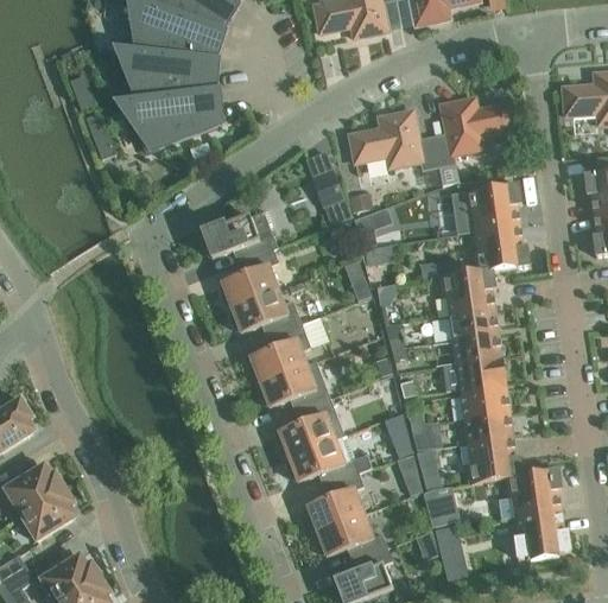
[(118,52),(217,63),(219,62),(215,62),(217,45),(214,44),(211,43),(214,32),(223,36),(225,35),(130,0),(130,1),(132,2),(137,32),(135,32),(134,33),(146,36),(145,54),(119,51),(118,52)]
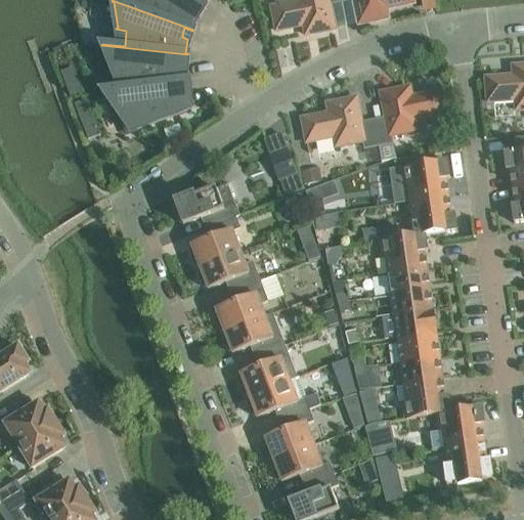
[(112,0),(193,30),(193,29),(191,28),(197,14),(193,12),(191,11),(197,2),(204,7),(205,7),(193,0),(136,0),(134,7),(113,0),(112,0)]
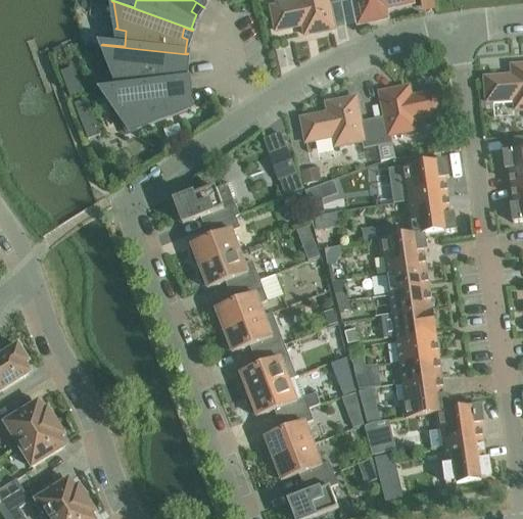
[(277,0),(278,3),(271,5),(276,29),(302,24),(304,33),(334,28),(329,1),(335,0),(277,0)]
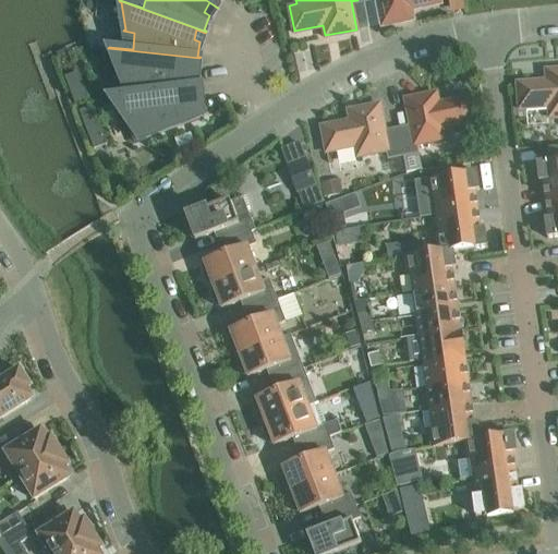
[(377,0),(381,24),(413,17),(411,8),(440,1),(440,0),(377,0)]
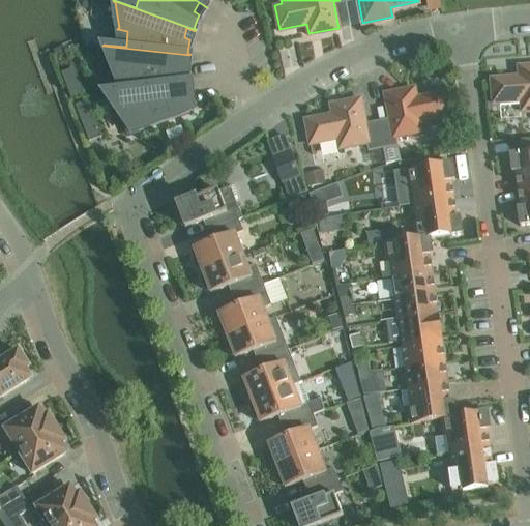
[(104,92),(190,81),(190,80),(187,80),(185,65),(183,65),(180,65),(180,55),(189,56),(189,55),(102,46),(102,47),(105,47),(115,70),(114,70),(114,72),(124,72),(126,88),(104,91),(104,92)]
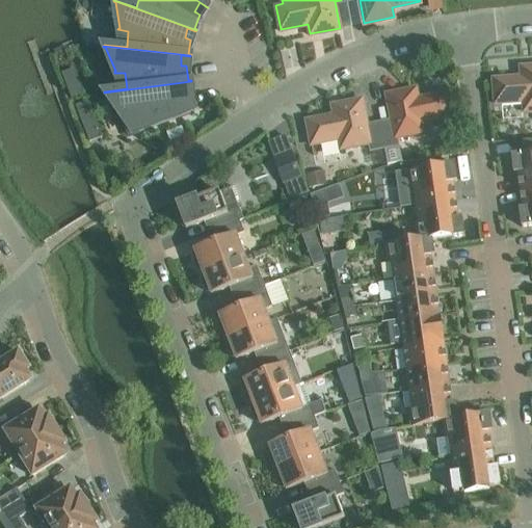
[(531,63),(520,64),(521,75),(493,77),(495,102),(523,100),(524,110),(531,108),(531,63)]
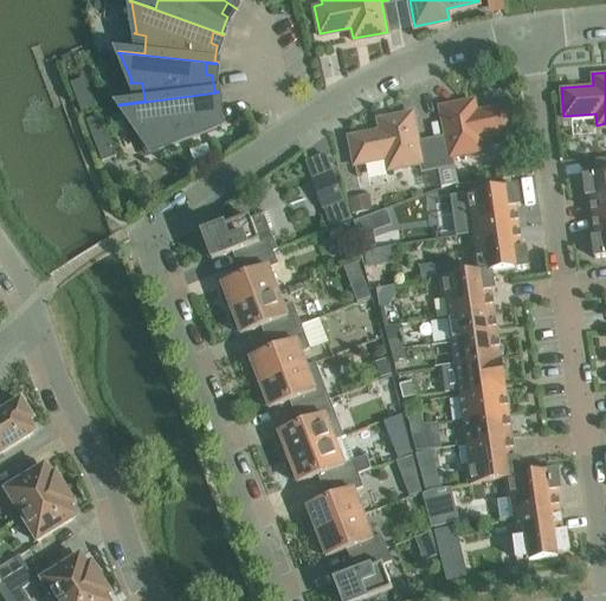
[(89,89),(76,94),(81,108),(95,102),(89,89)]
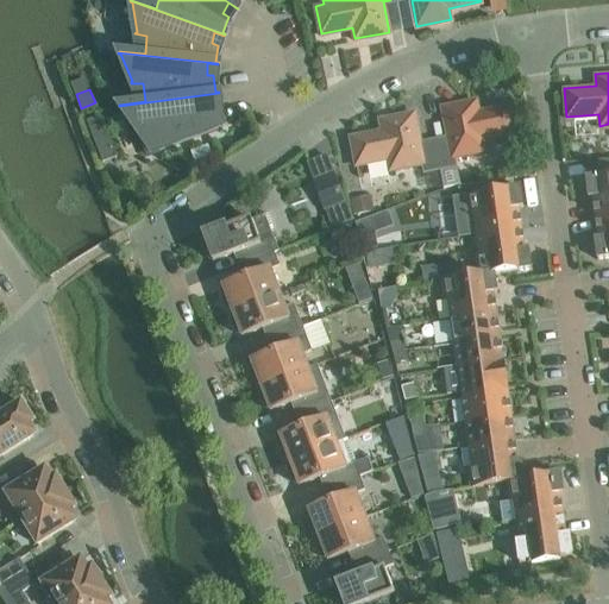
[(219,93),(119,106),(119,107),(121,106),(139,131),(138,131),(138,133),(150,130),(157,146),(150,149),(151,151),(225,123),(224,121),(223,121),(217,105),(214,106),(211,106),(208,95),(219,94),(219,93)]
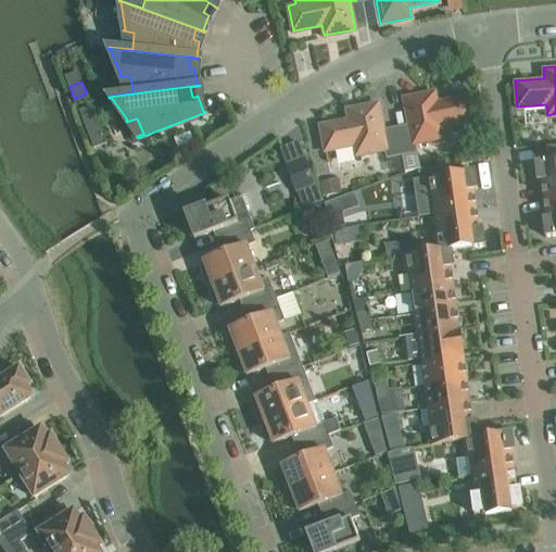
[(396,126),(402,152),(416,150),(414,142),(444,137),(442,126),(471,121),(466,95),(437,100),(434,90),(403,97),(408,124),(396,126)]
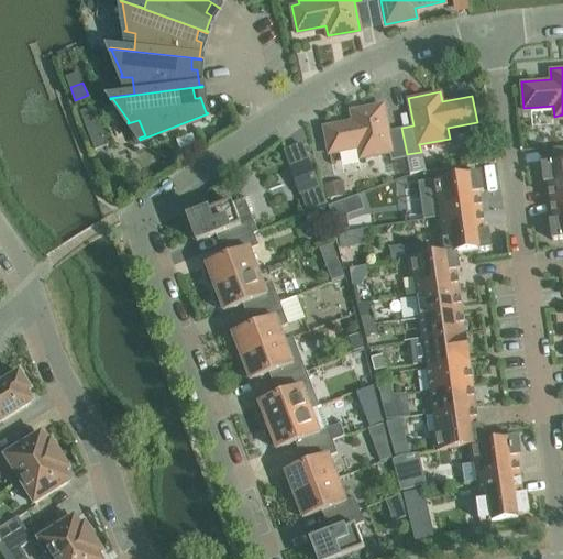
[(407,154),(401,128),(388,130),(383,102),(351,109),(353,120),(323,125),(329,152),(359,145),(361,156),(390,150),(393,157),(407,154)]
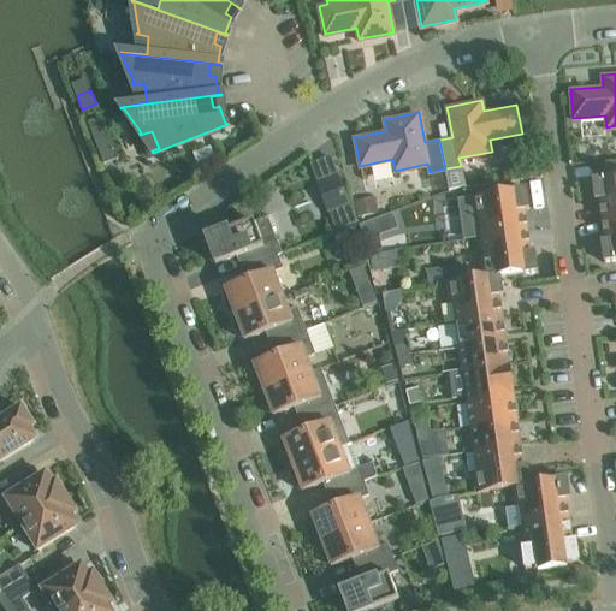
[(102,113),(88,118),(96,138),(111,134),(102,113)]
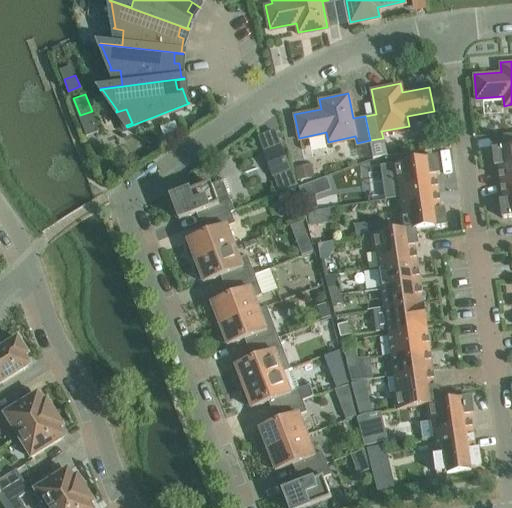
[(175,120),(161,125),(164,134),(178,129),(175,120)]
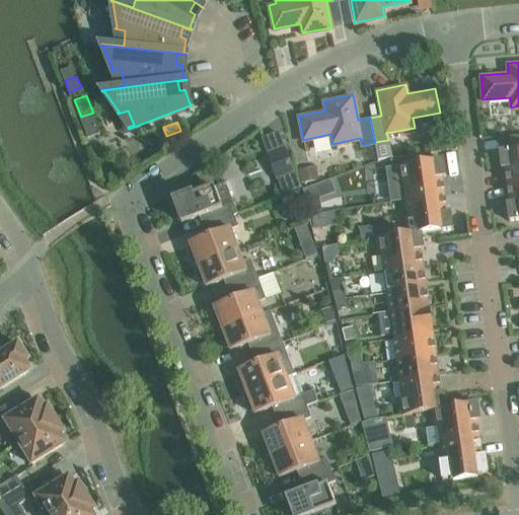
[(278,129),(261,136),(267,151),(285,145),(278,129)]
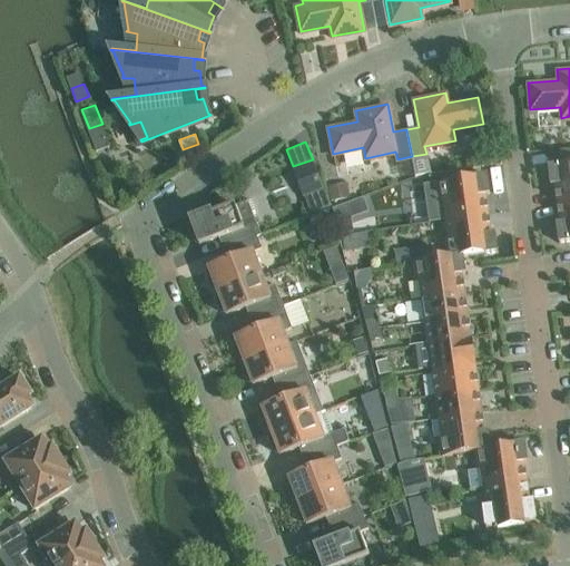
[(489,146),(485,150),(485,155),(490,158),(494,158),(498,154),(498,149),(493,146),(489,146)]
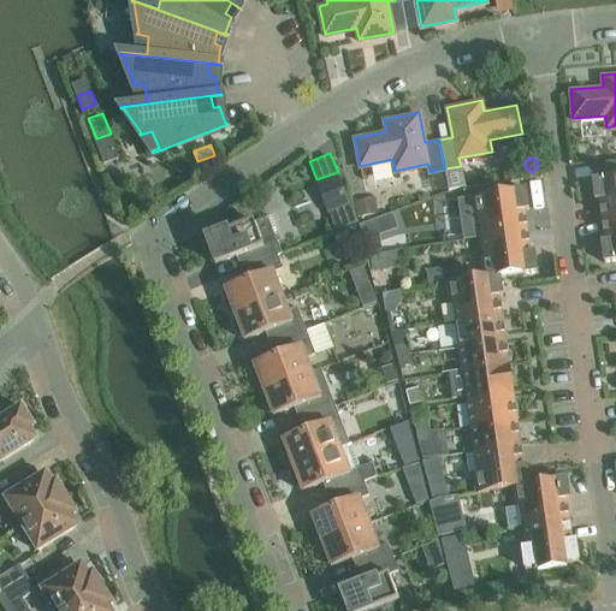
[(615,173),(592,178),(596,197),(599,197),(602,218),(615,215),(615,173)]
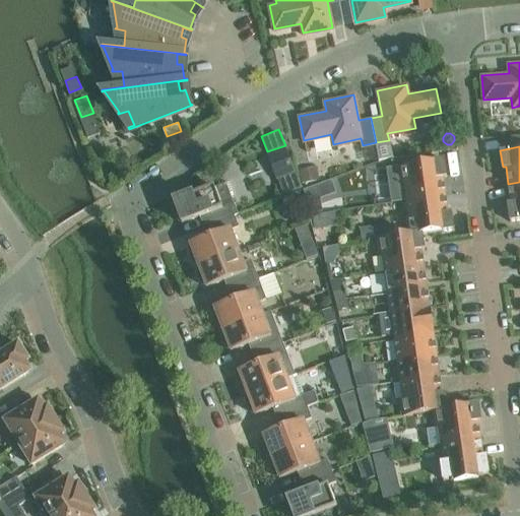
[(444,158),(398,165),(400,181),(404,181),(406,199),(446,193),(443,176),(446,175),(444,158)]
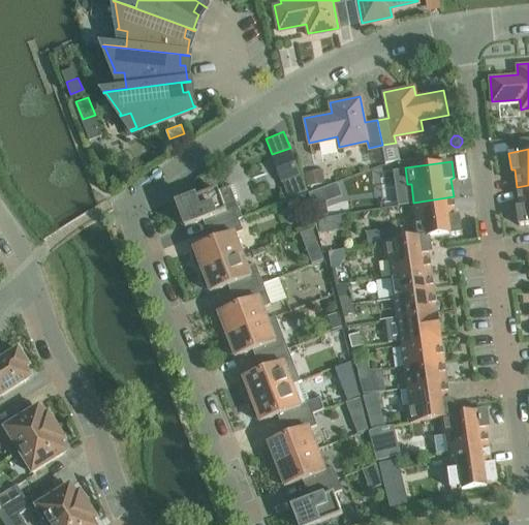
[(321,167),(304,171),(306,184),(323,181),(321,167)]
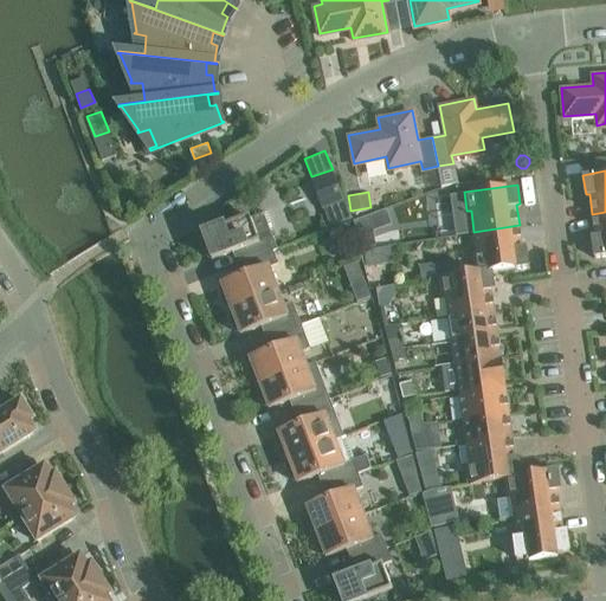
[(343,198),(323,206),(330,225),(350,217),(343,198)]
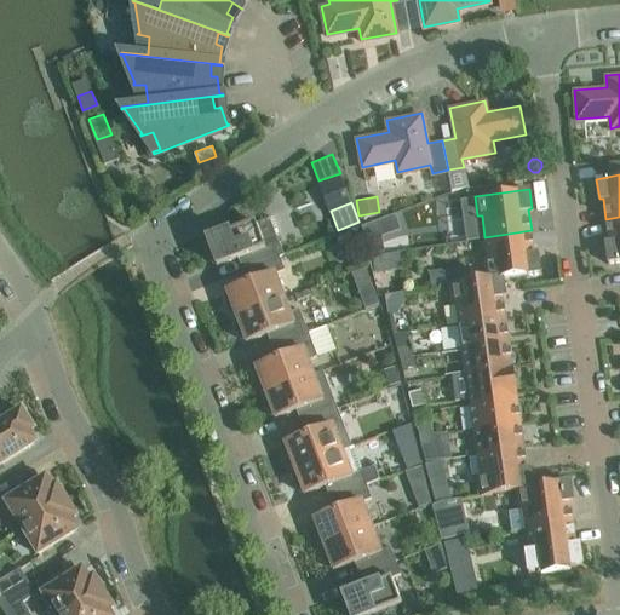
[(395,212),(361,224),(367,240),(369,253),(384,251),(382,234),(400,228),(395,212)]
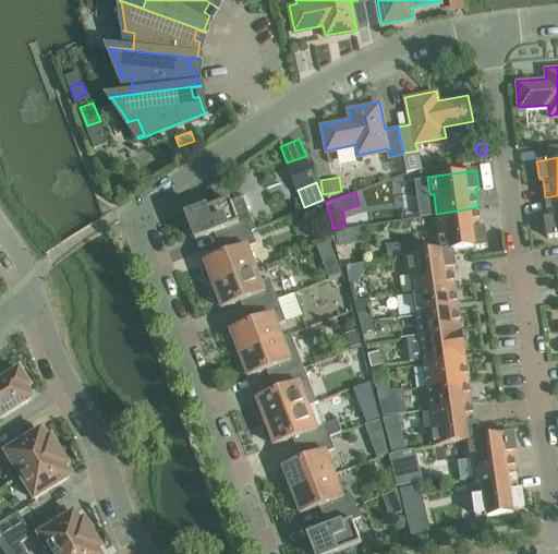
[(187,217),(185,218),(185,223),(186,226),(187,229),(190,232),(192,235),(194,235),(195,236),(194,236),(195,238),(220,228),(226,239),(251,229),(252,230),(255,228),(247,206),(250,205),(245,193),(230,200),(230,197),(186,214),(186,216),(187,216),(187,217)]
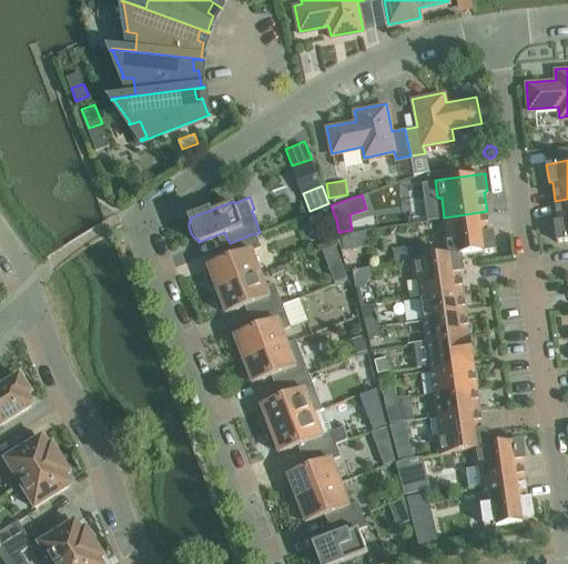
[(567,199),(555,201),(558,221),(555,222),(557,240),(567,238),(567,199)]
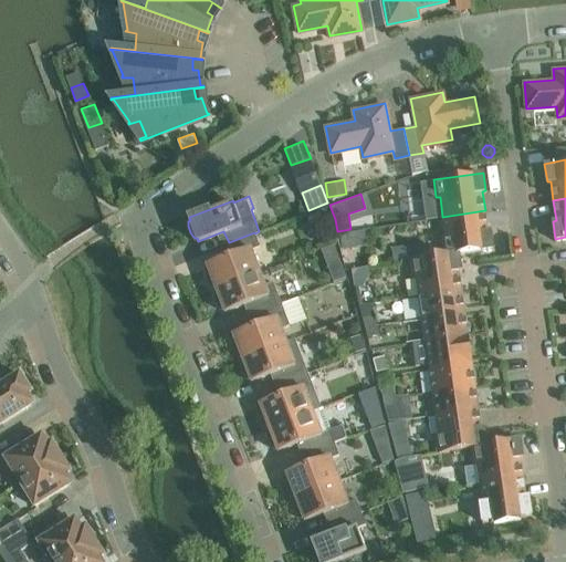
[(320,208),(308,217),(321,233),(333,225),(320,208)]
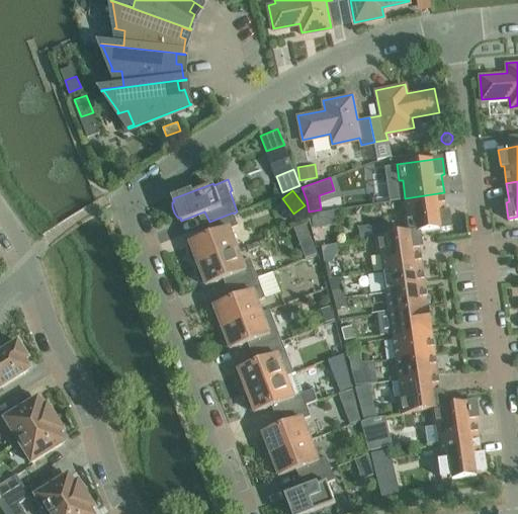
[(444,192),(405,198),(408,216),(404,217),(407,232),(407,233),(421,231),(452,227),(449,210),(446,210),(444,192)]
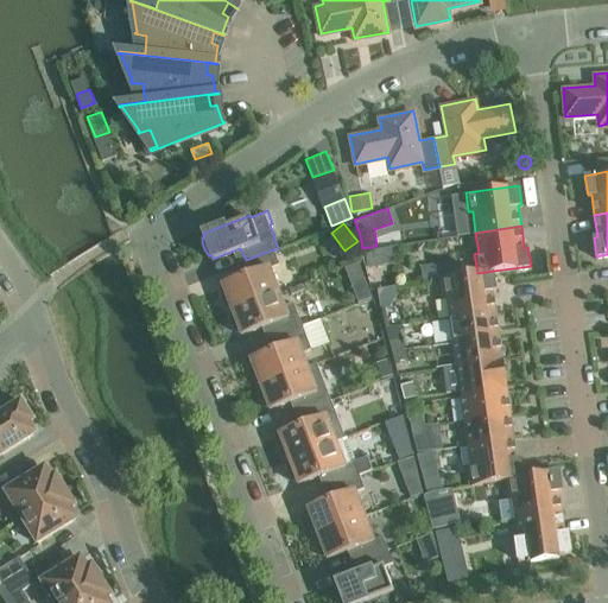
[(384,247),(363,249),(366,262),(385,260),(384,247)]
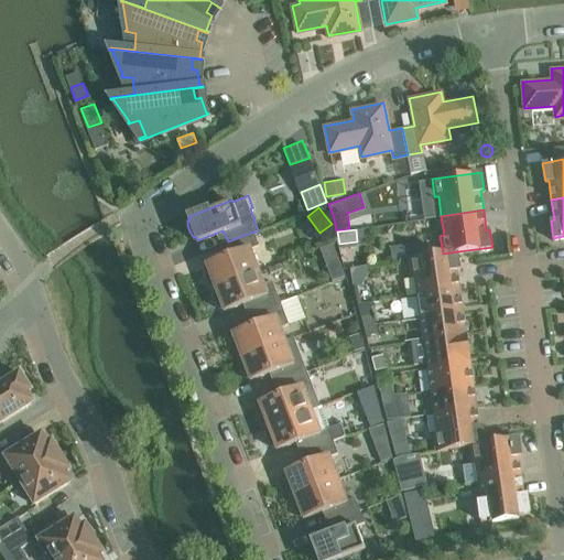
[(207,279),(209,281),(212,284),(214,283),(215,286),(258,269),(250,249),(251,248),(250,248),(259,245),(255,233),(253,232),(228,241),(232,254),(206,264),(206,266),(207,265),(208,267),(206,268),(205,271),(206,275),(207,279)]
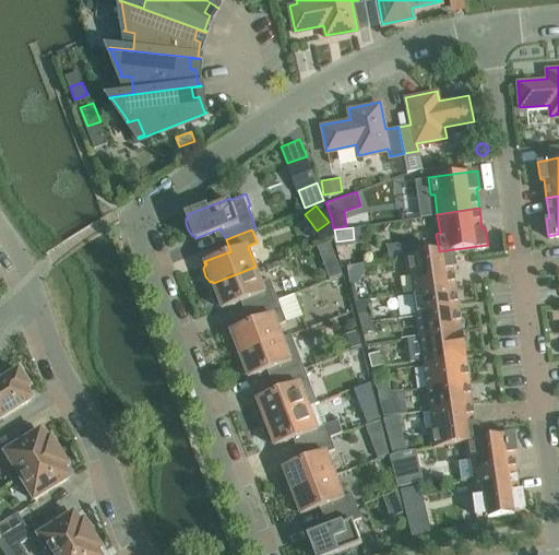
[(332,239),(320,244),(324,256),(336,251),(332,239)]
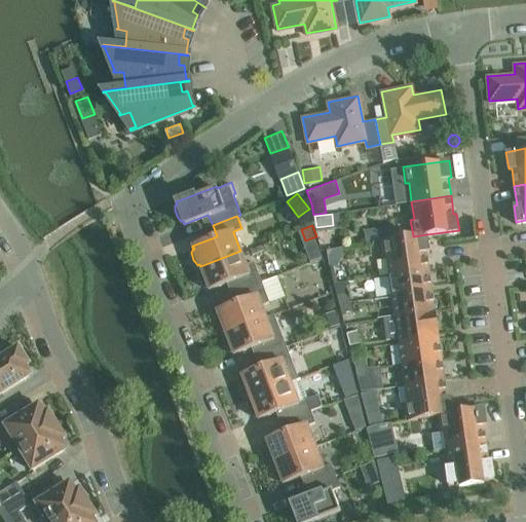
[(381,239),(383,256),(386,256),(389,274),(428,268),(426,251),(429,250),(427,234),(413,236),(413,235),(381,239)]
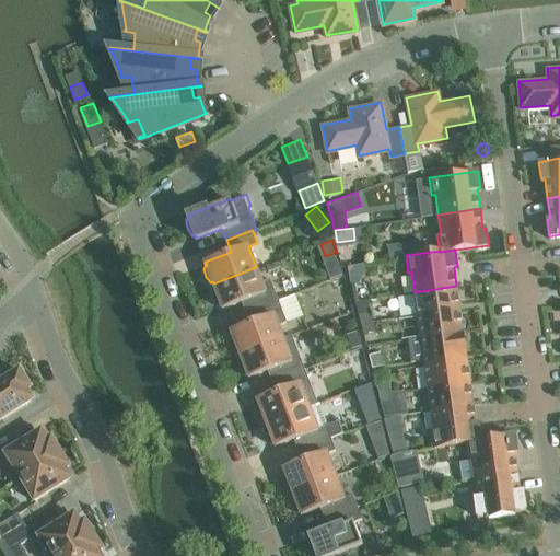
[(360,264),(348,266),(349,277),(357,276),(361,270),(360,264)]
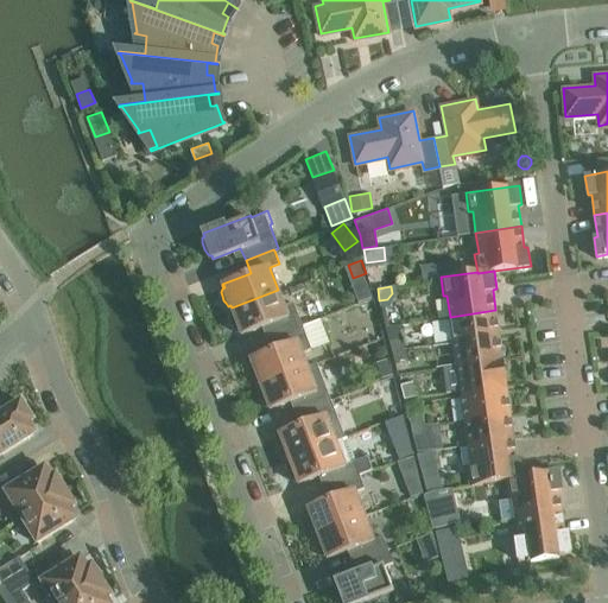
[(233,324),(235,328),(238,330),(240,329),(241,331),(240,331),(241,334),(270,323),(274,335),(302,324),(293,300),(284,304),(278,290),(232,308),(233,311),(230,312),(230,316),(232,321),(233,324)]
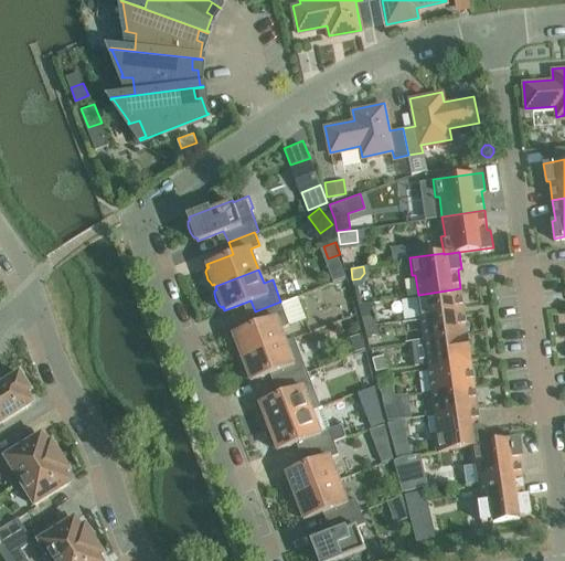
[(460,288),(418,295),(422,317),(464,310),(460,288)]
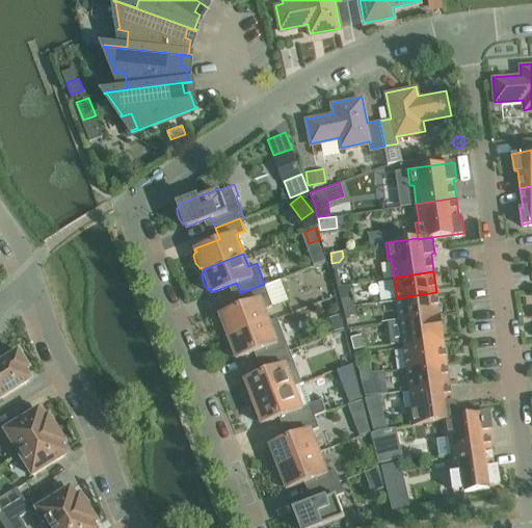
[(220,317),(219,318),(218,321),(219,324),(220,327),(222,331),(224,334),(227,333),(228,336),(269,320),(264,308),(272,305),(287,298),(280,279),(264,284),(240,293),(244,305),(219,314),(219,315),(220,315),(220,317)]
